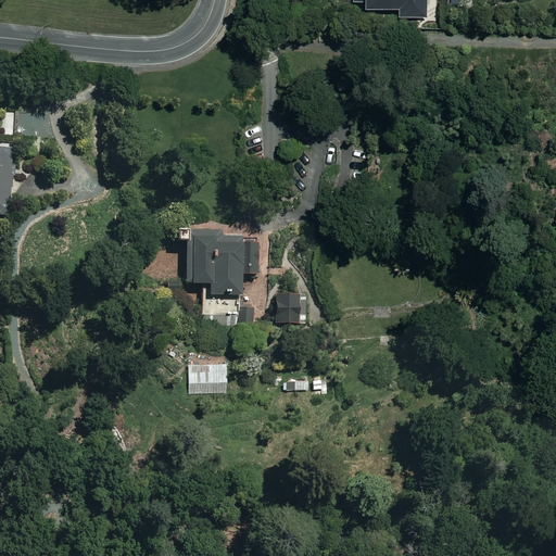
[(362,0),(368,0),(368,5),(402,7),(401,15),(429,16),(429,5),(429,0),(362,0)]
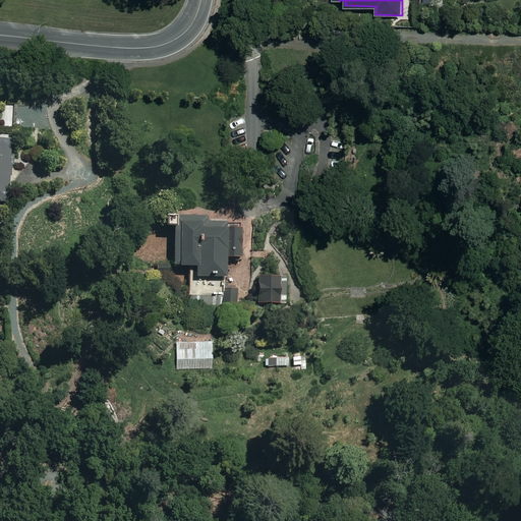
[(11,107),(0,107),(0,126),(11,127),(11,107)]
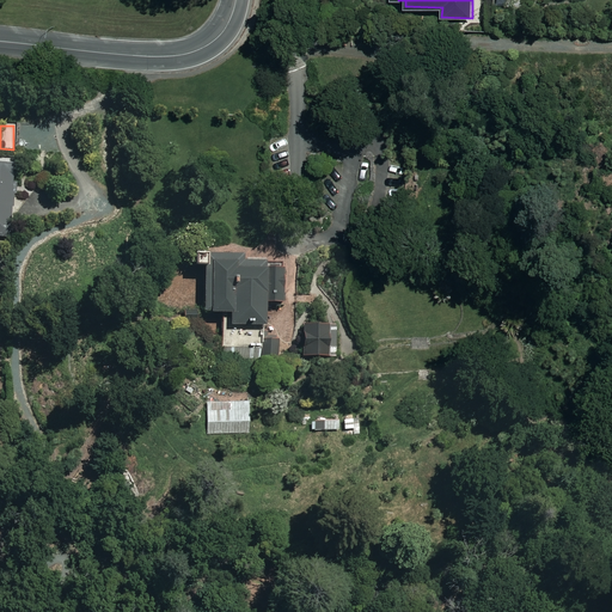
[(0,164),(0,236),(10,237),(14,166),(0,164)]
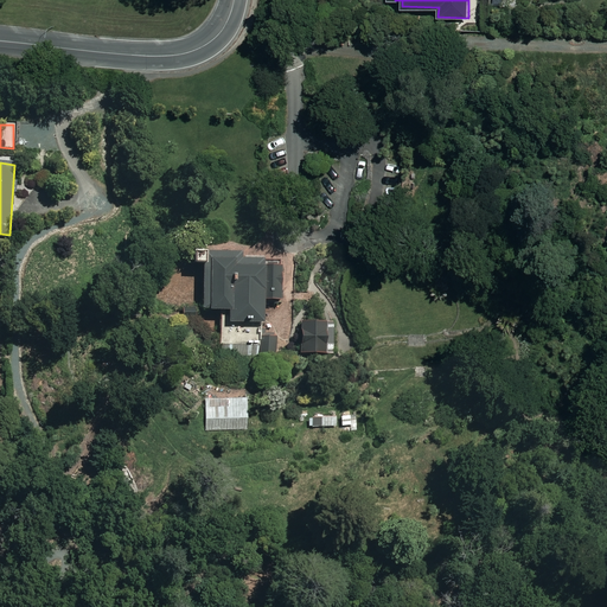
[(229,324),(263,325),(264,299),(280,299),(280,262),(234,261),(234,253),(219,253),(219,257),(206,257),(206,249),(195,249),(195,262),(204,262),(203,310),(229,310),(229,324)]
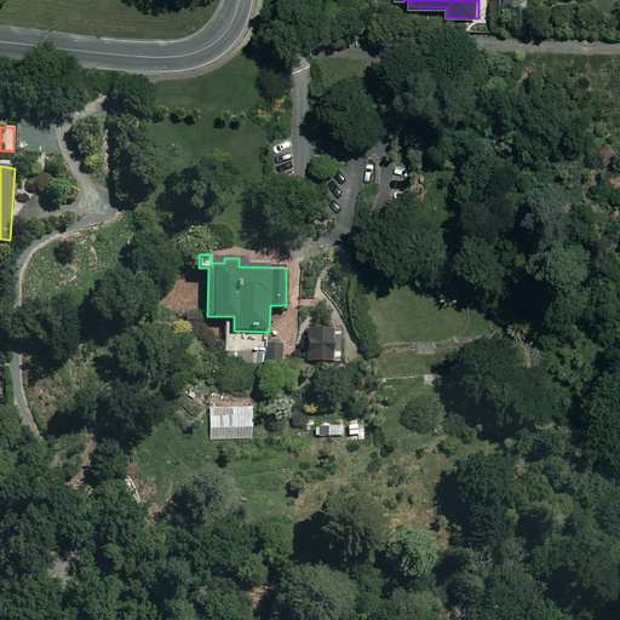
[(332,329),(308,329),(308,361),(333,360),(332,329)]
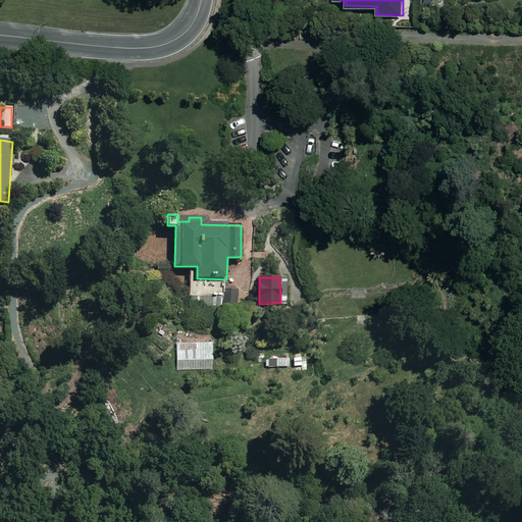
[(226,289),(226,308),(237,308),(238,289),(226,289)]
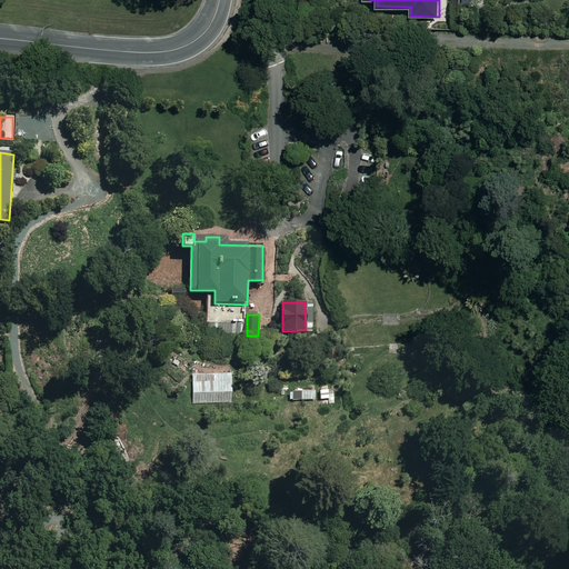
[(231,373),(192,375),(193,393),(193,405),(232,403),(232,392),(231,373)]
